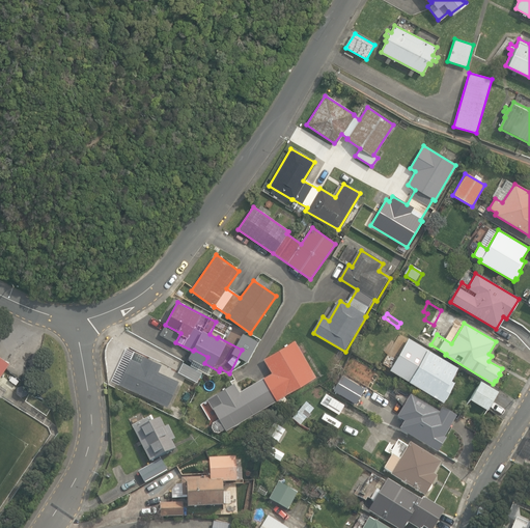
[(408,333),(418,340),(421,337),(418,335),(419,334),(411,328),(408,333)]
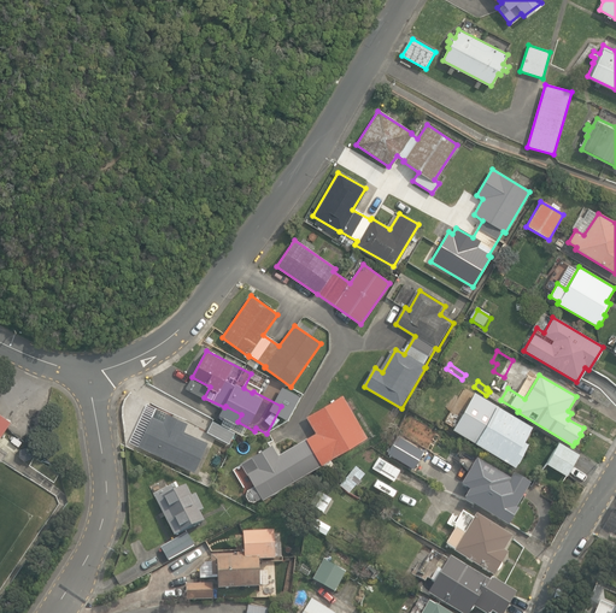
[(456,428),(514,464),(515,461),(516,463),(522,453),(521,452),(526,443),(522,441),(531,428),(476,394),(456,428)]
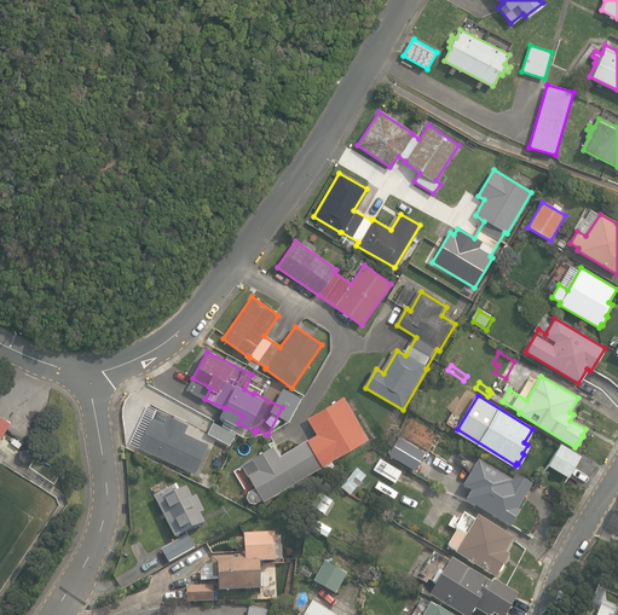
[(250,503),(255,503),(263,499),(264,502),(369,440),(344,398),(307,418),(317,435),(279,457),(273,447),(242,465),(255,488),(249,493),(248,498),(250,503)]
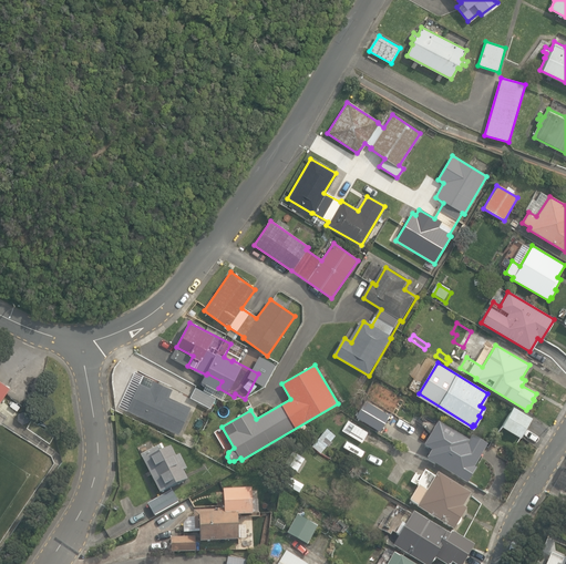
[(127,410),(193,440),(205,413),(183,403),(186,396),(144,376),(127,410)]
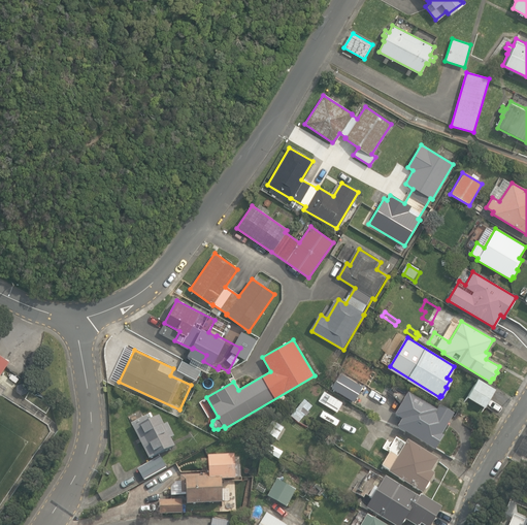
[(0,376),(10,362),(0,355),(0,376)]
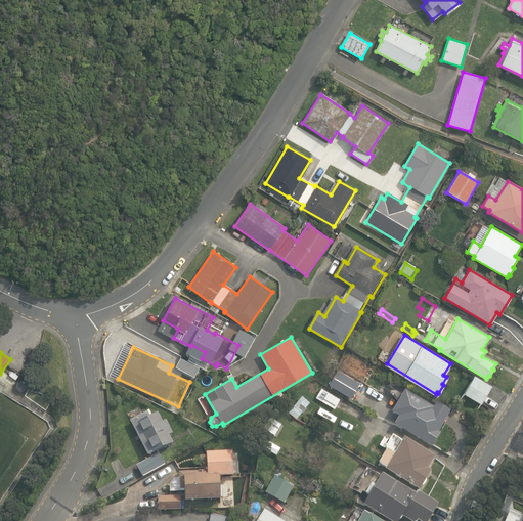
[(176,367),(194,377),(200,367),(181,358),(176,367)]
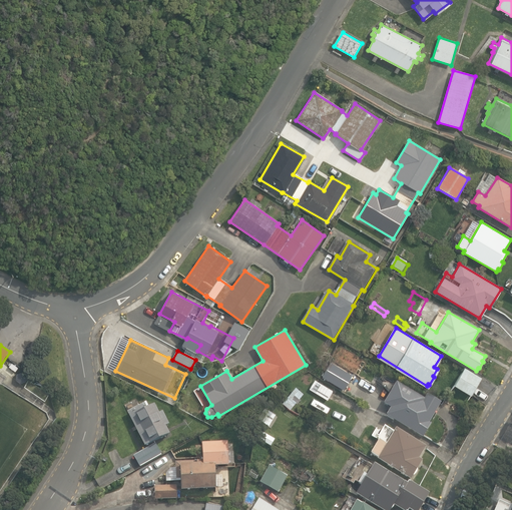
[(324,379),(345,392),(354,378),(333,365),(324,379)]
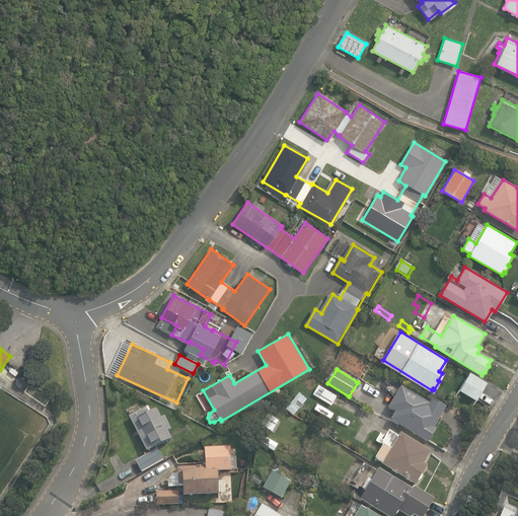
[(16,378),(15,384),(21,388),(27,385),(27,379),(22,375),(16,378)]
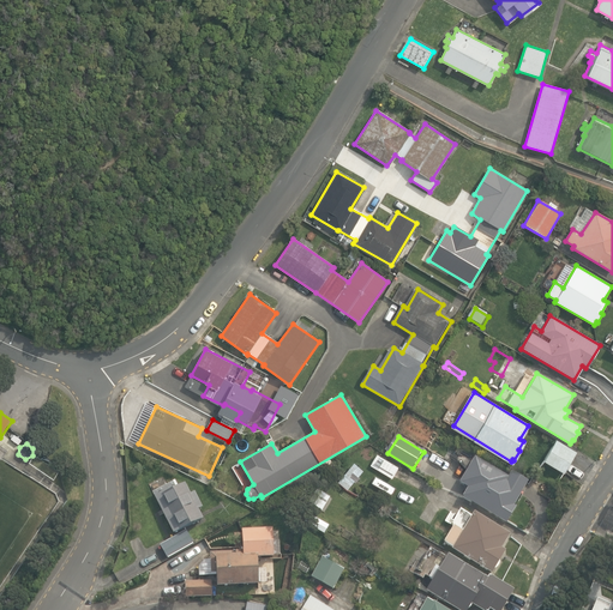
[(546,463),(565,476),(578,456),(558,444),(546,463)]
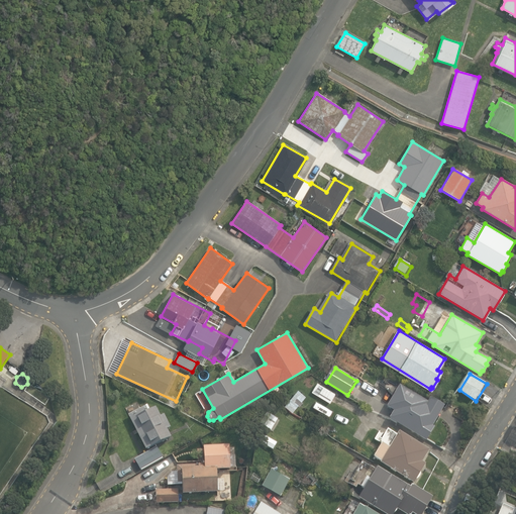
[(313,395),(331,405),(336,397),(318,386),(313,395)]
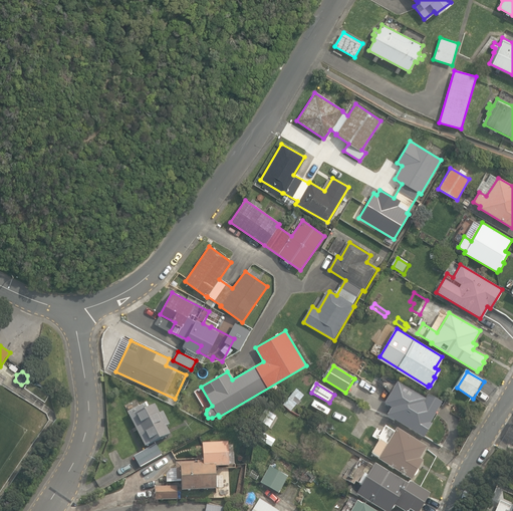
[(264,394),(267,398),(272,396),(272,395),(279,391),(277,387),(264,394)]
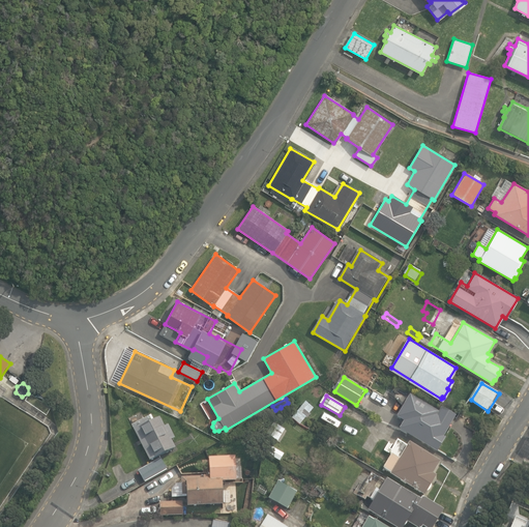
[(401,432),(439,455),(447,440),(444,439),(451,427),(439,419),(441,415),(428,407),(425,409),(411,400),(399,419),(405,423),(401,432)]
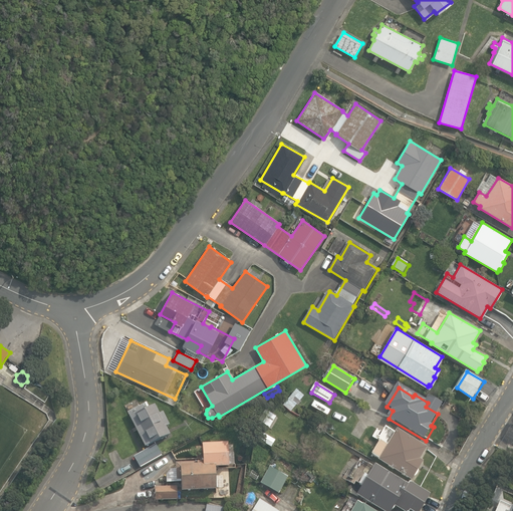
[(130,416),(147,450),(171,438),(167,430),(171,428),(164,415),(161,417),(156,408),(146,413),(144,409),(130,416)]
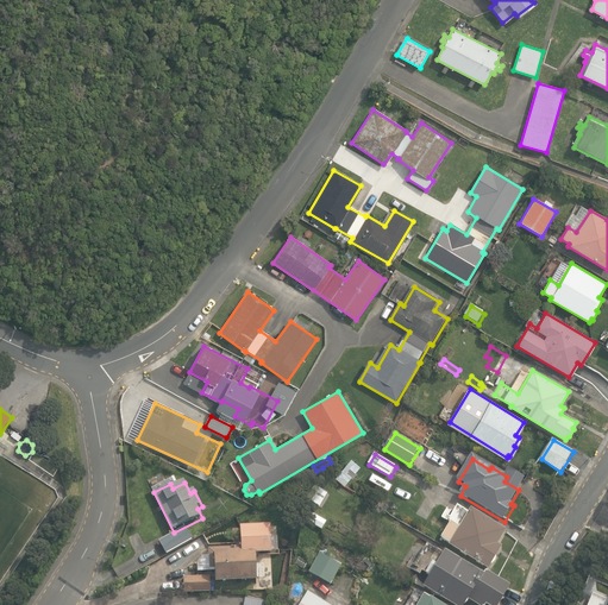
[(301,522),(323,534),(327,524),(306,512),(301,522)]
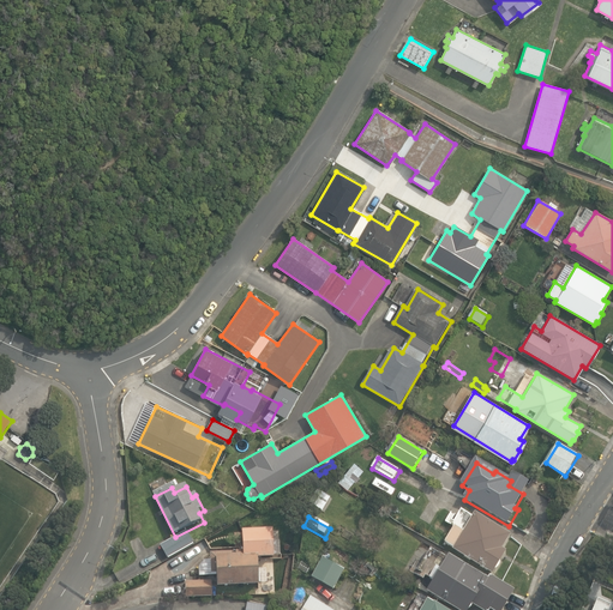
[(454,553),(493,577),(496,572),(497,572),(499,572),(502,567),(502,563),(506,554),(503,551),(511,537),(475,517),(464,536),(455,530),(445,547),(455,551),(454,553)]
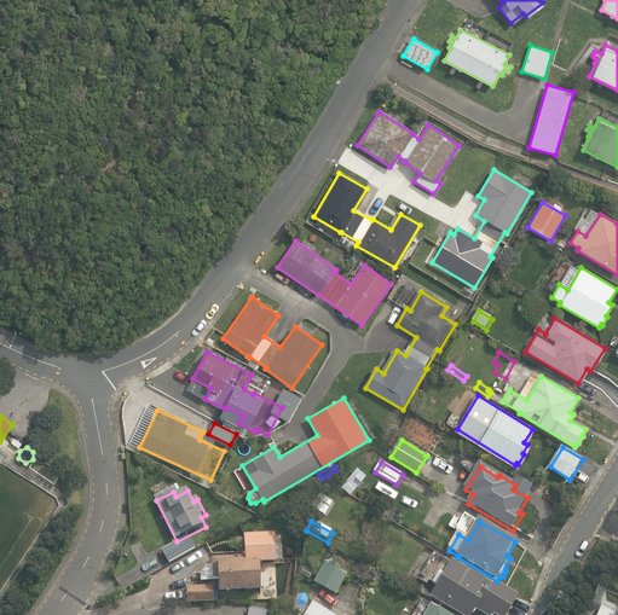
[(263,593),(261,567),(278,566),(276,533),(243,534),(244,560),(214,561),(214,568),(201,569),(202,585),(219,584),(220,596),(263,593)]
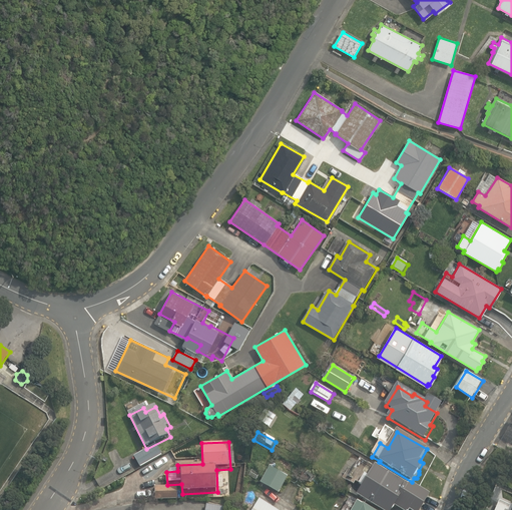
[(135,459),(141,470),(162,457),(156,447),(135,459)]
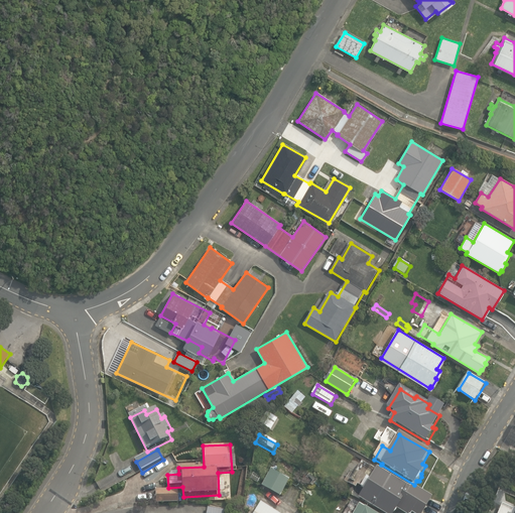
[(395,512),(411,489),(378,469),(375,472),(363,464),(351,484),(364,491),(359,499),(381,512),(395,512)]
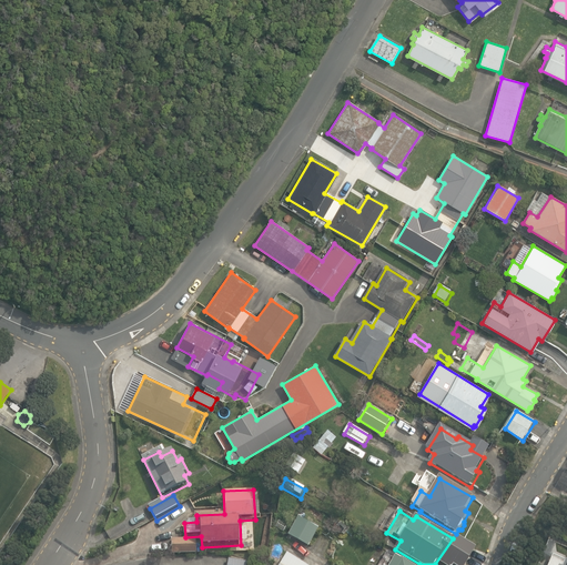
[(299,520),(289,537),(310,550),(320,531),(313,526),(315,521),(309,517),(305,523),(299,520)]
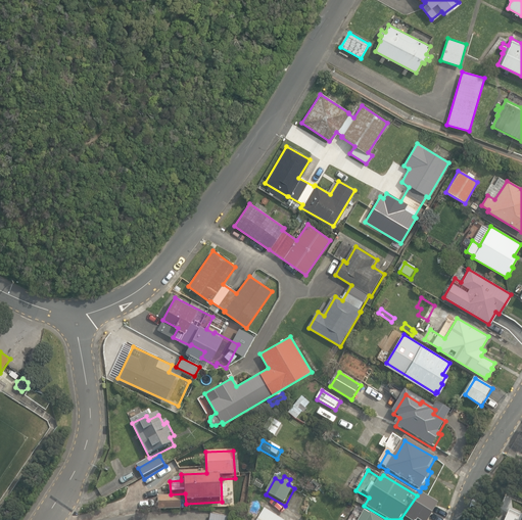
[(253,488),(262,492),(266,485),(257,480),(253,488)]
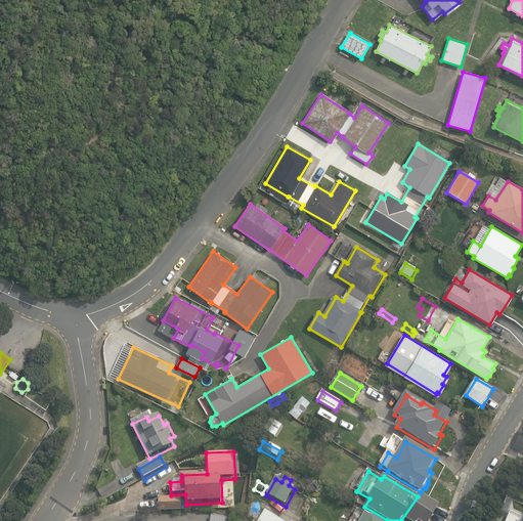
[(160,500),(160,513),(182,512),(181,500),(160,500)]
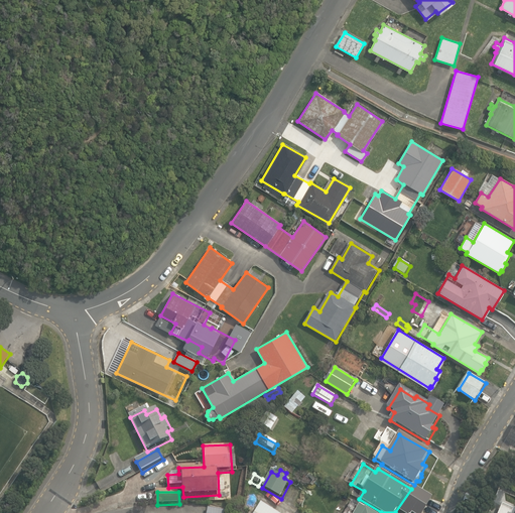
[(371,512),(365,509),(364,510),(353,503),(348,512),(371,512)]
